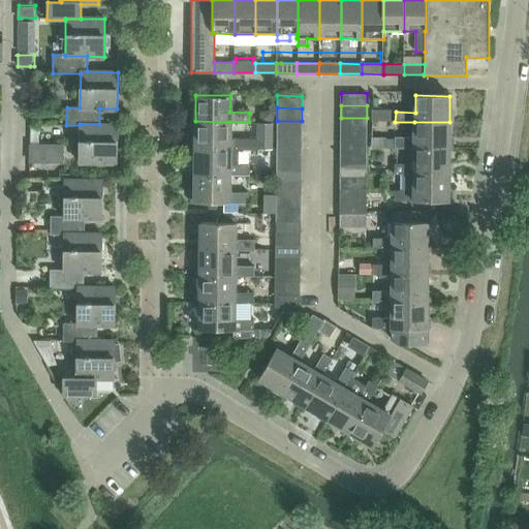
[(392,109),(372,109),(372,120),(392,120),(392,109)]
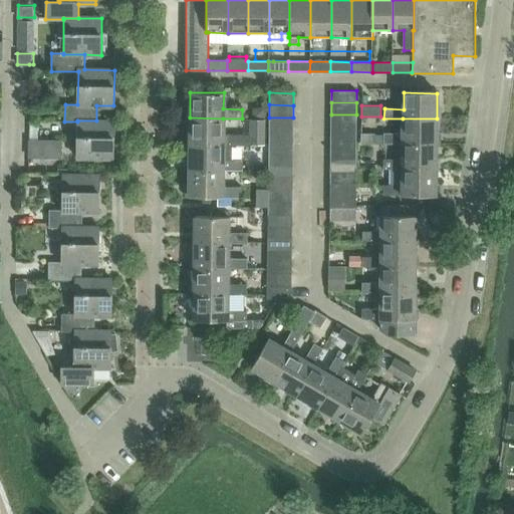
[(264,107),(252,107),(252,117),(264,117),(264,107)]
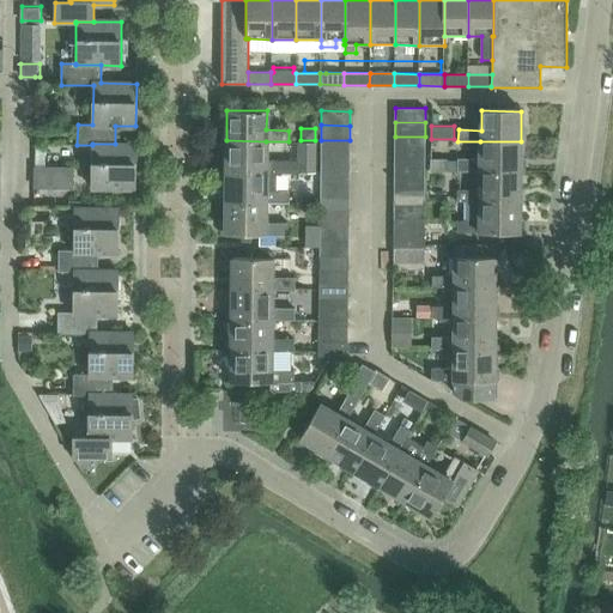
[(395,137),(395,150),(424,151),(425,137),(395,137)]
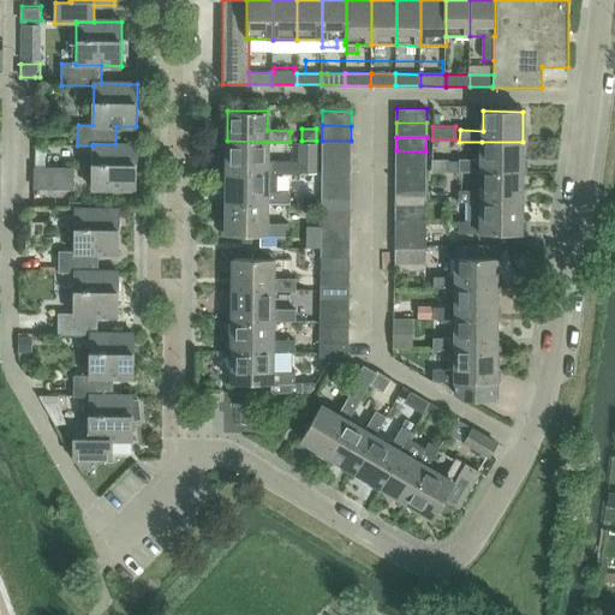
[(276,172),(300,173),(300,161),(298,161),(267,160),(267,142),(227,141),(226,172),(267,172),(276,172)]
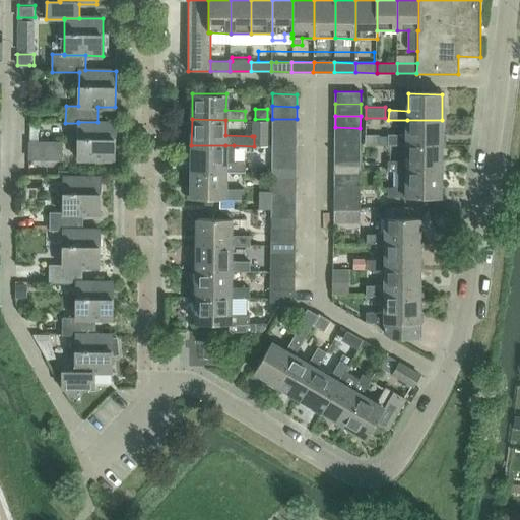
[(272,119),(272,131),(297,131),(297,119),(272,119)]
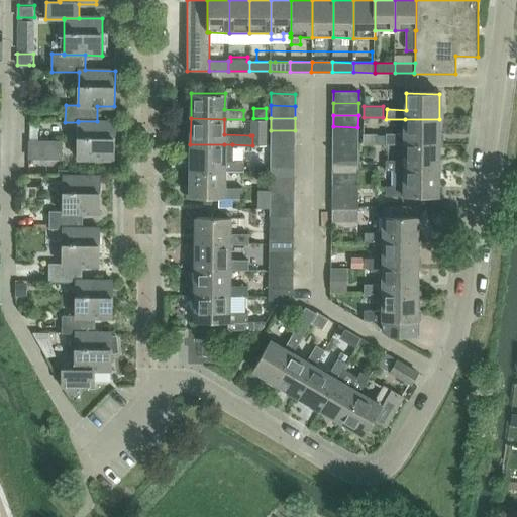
[(438,145),(439,119),(405,119),(405,135),(386,135),(386,136),(386,145),(405,145),(438,145)]
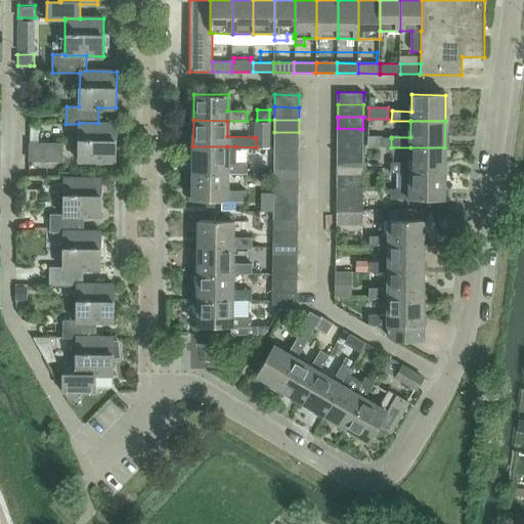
[(254,122),(254,137),(256,137),(256,147),(270,147),(270,122),(254,122)]
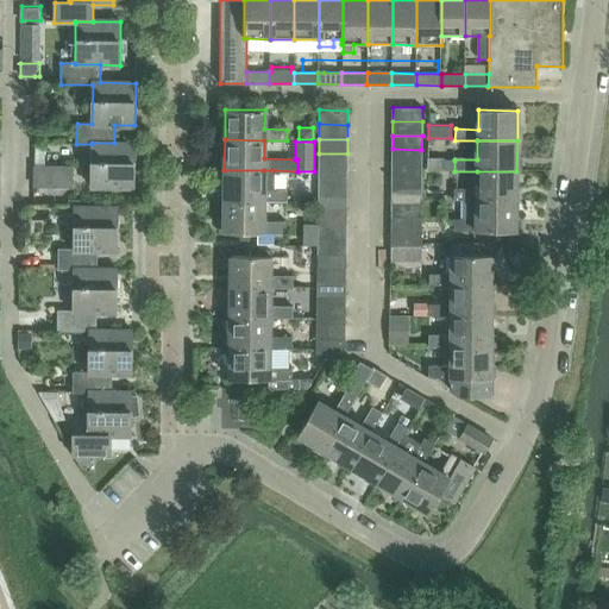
[(135,188),(135,143),(114,143),(92,143),(92,144),(90,187),(135,188)]
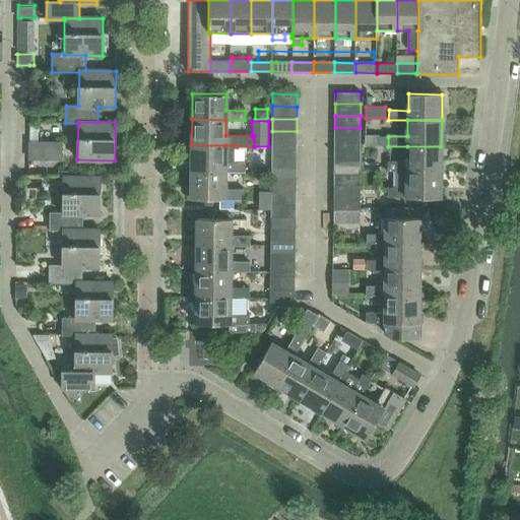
[(39,123),(29,123),(29,141),(38,142),(39,123)]
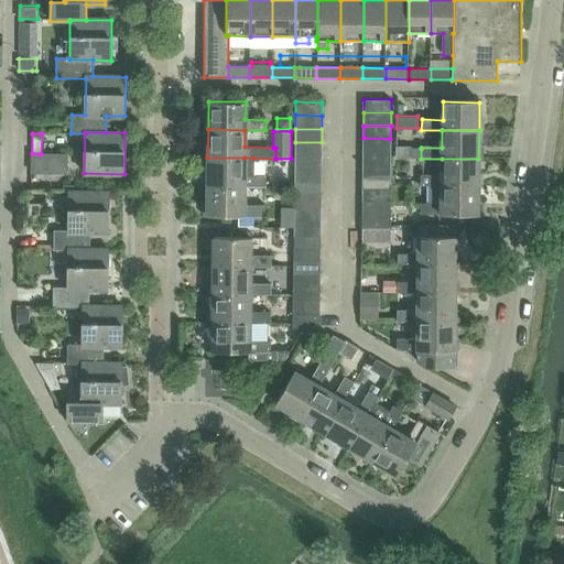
[(364,138),(362,151),(390,151),(390,139),(364,138)]
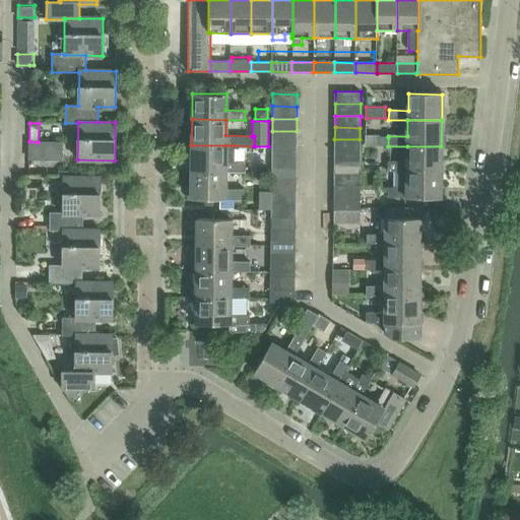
[(272,131),(271,143),(297,143),(297,131),(272,131)]
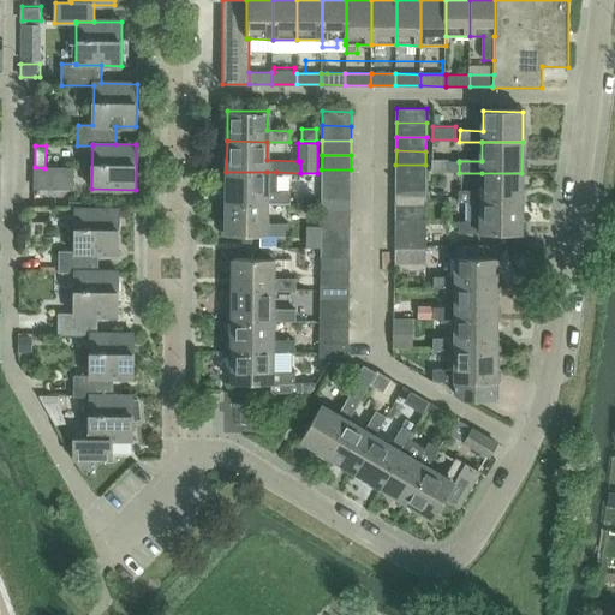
[(433,160),(433,172),(448,173),(448,162),(448,161),(433,160)]
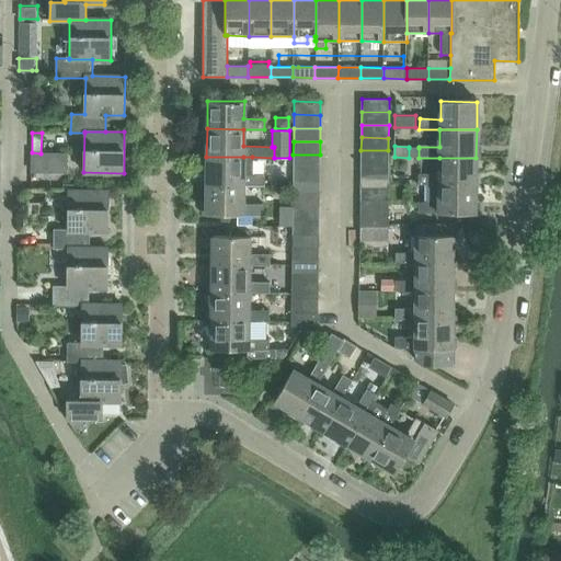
[(409,148),(409,158),(419,158),(419,148),(409,148)]
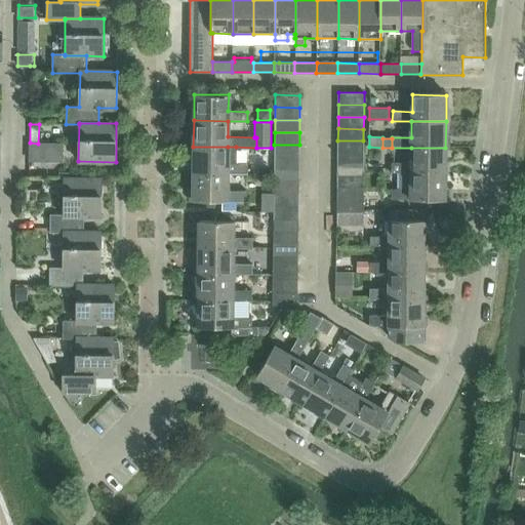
[(337,140),(337,153),(363,153),(363,140),(337,140)]
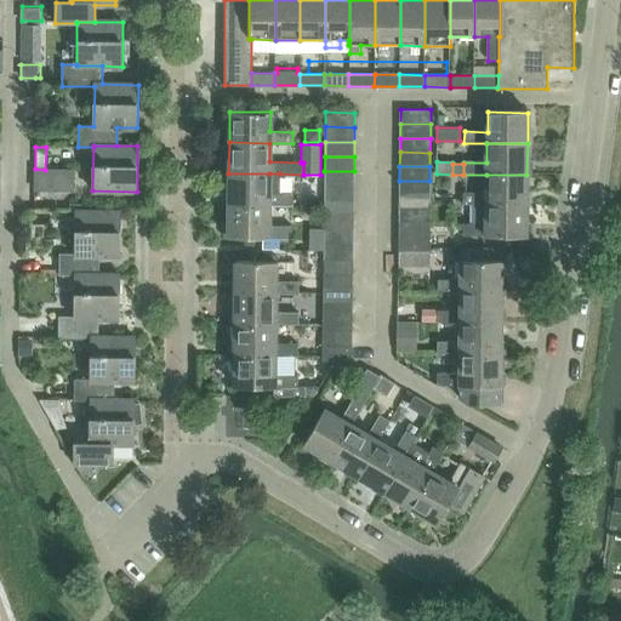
[(35,189),(74,191),(74,170),(45,170),(35,169),(35,189)]
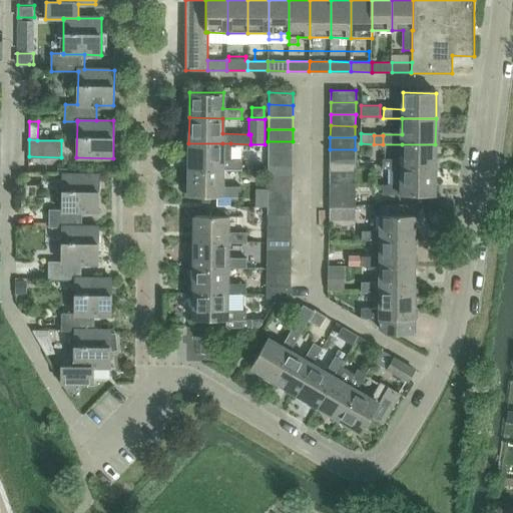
[(268,141),(268,153),(293,153),(293,141),(268,141)]
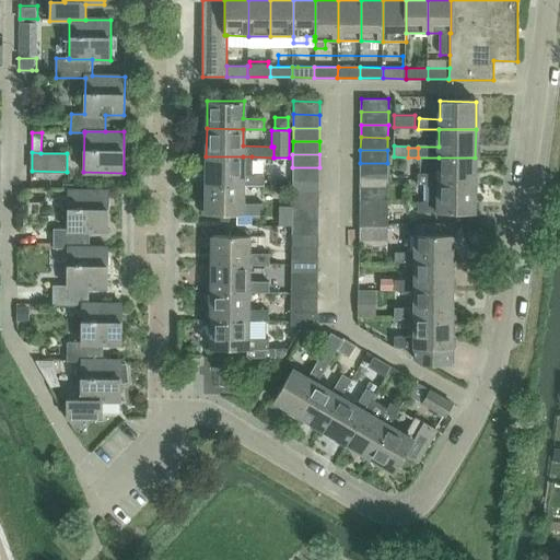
[(206,156),(206,184),(243,185),(263,185),(263,174),(252,174),(252,156),(243,156),(206,156)]
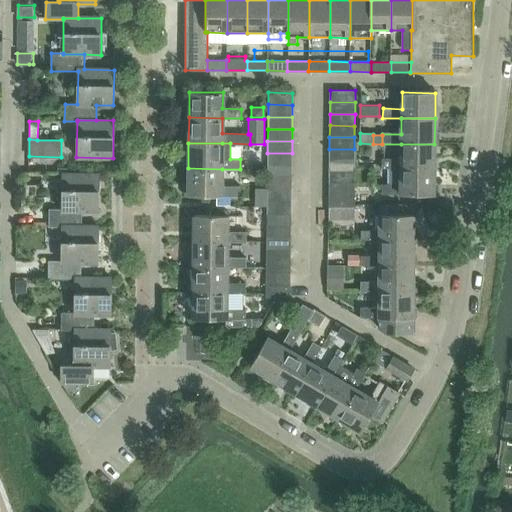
[(384,170),(390,170),(434,171),(434,144),(401,144),(401,160),(382,160),(382,170),(384,170)]
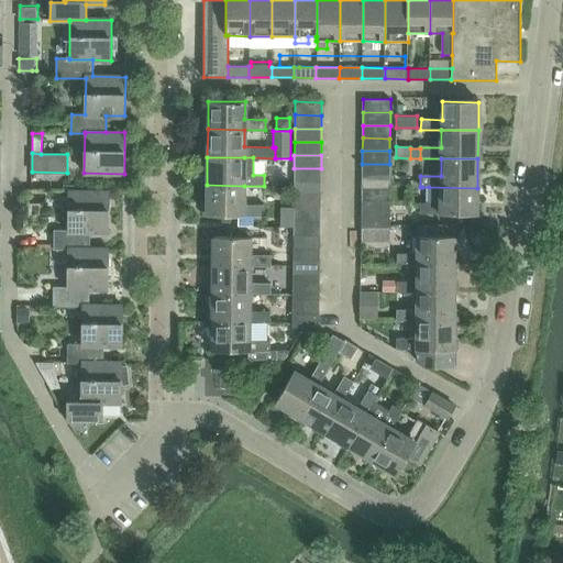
[(362,164),(362,176),(389,177),(389,164),(362,164)]
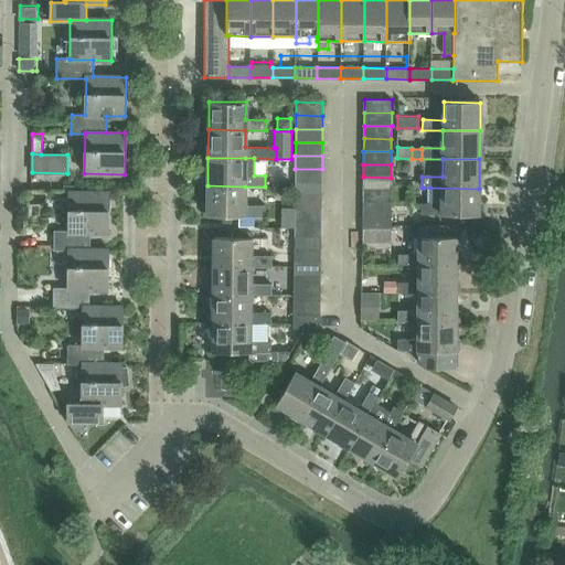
[(295,169),(295,182),(322,182),(322,169),(295,169)]
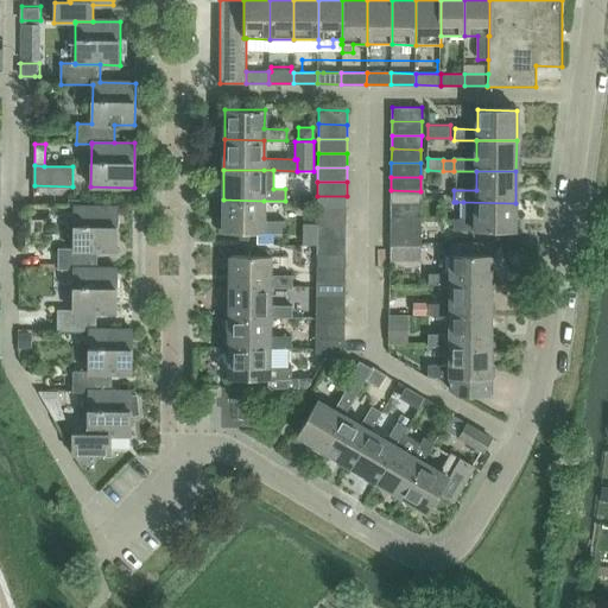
[(391,190),(391,204),(420,204),(420,191),(391,190)]
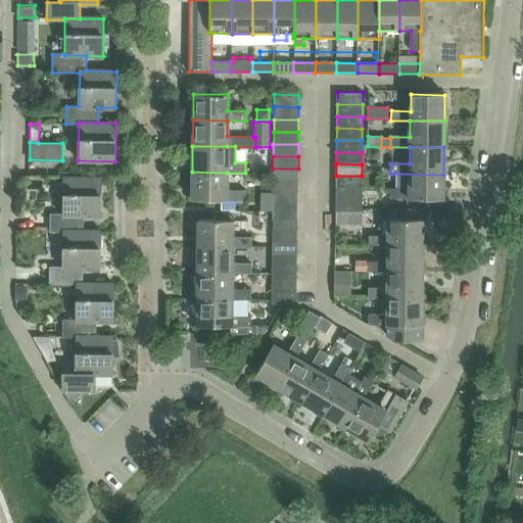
[(273,169),(273,181),(297,181),(298,169),(273,169)]
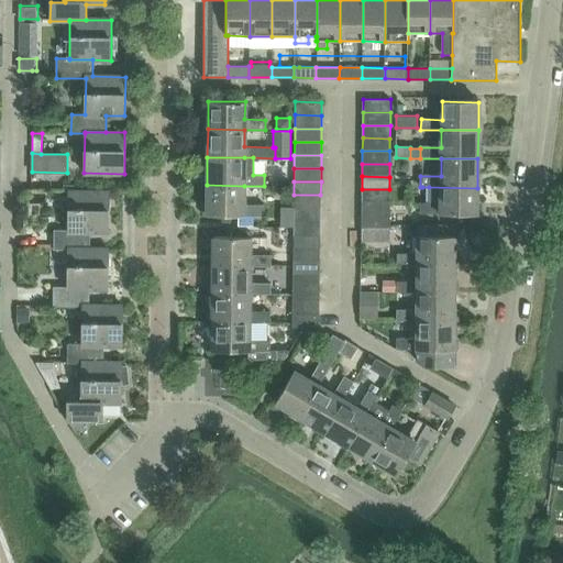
[(264,205),(244,205),(244,186),(207,185),(207,214),(236,214),(236,224),(255,224),(255,214),(263,214),(264,205)]
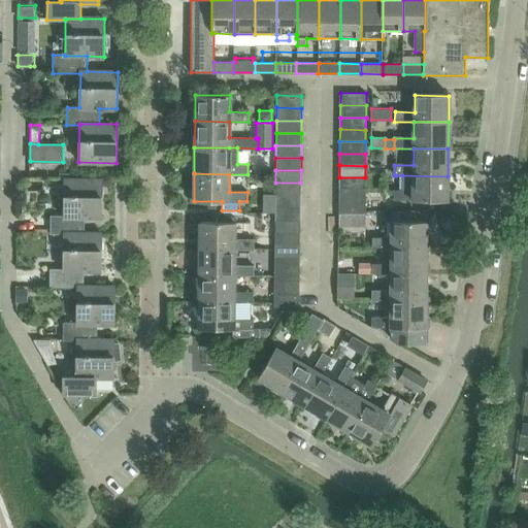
[(393,191),(393,201),(448,202),(448,176),(402,175),(396,175),(396,191),(393,191)]
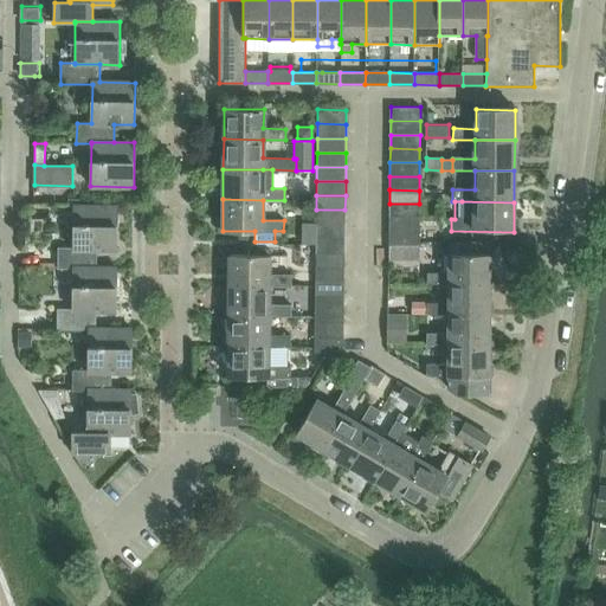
[(389,204),(389,218),(419,218),(419,204),(389,204)]
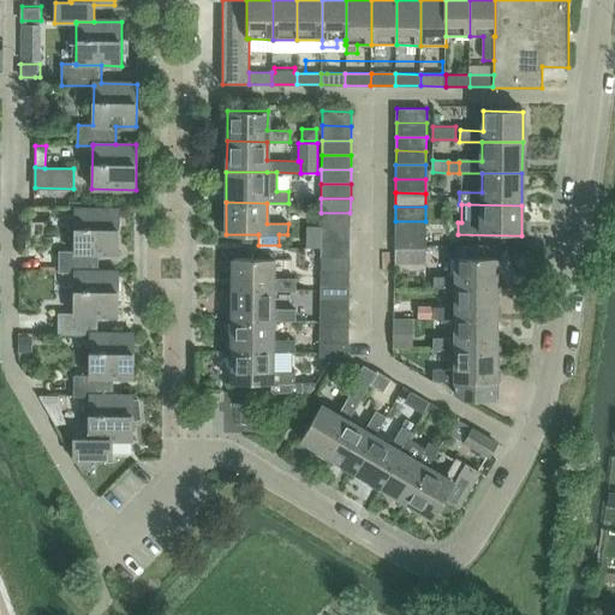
[(59,273),(75,273),(75,272),(97,273),(97,254),(118,255),(119,210),(75,209),(75,254),(60,252),(59,273)]
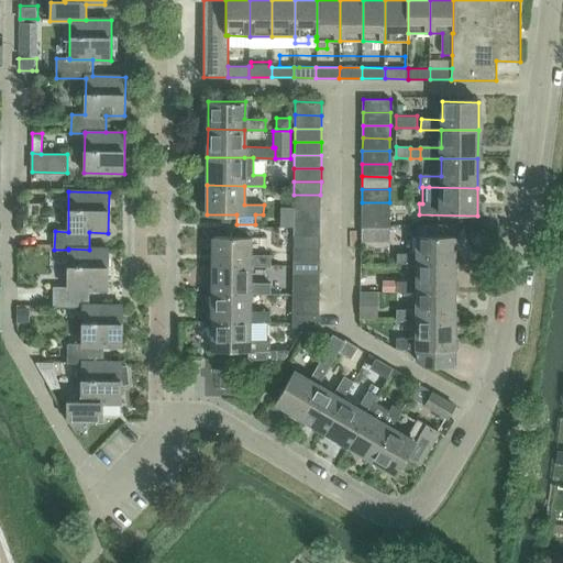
[(294,195),(294,208),(320,208),(320,195),(294,195)]
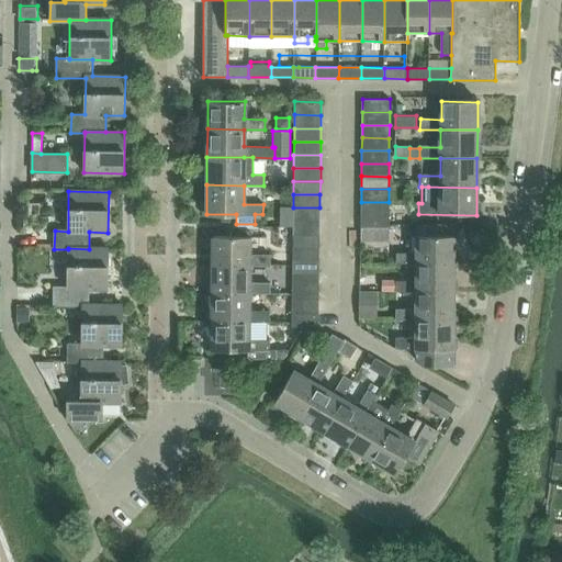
[(361,202),(361,215),(389,215),(389,202),(361,202)]
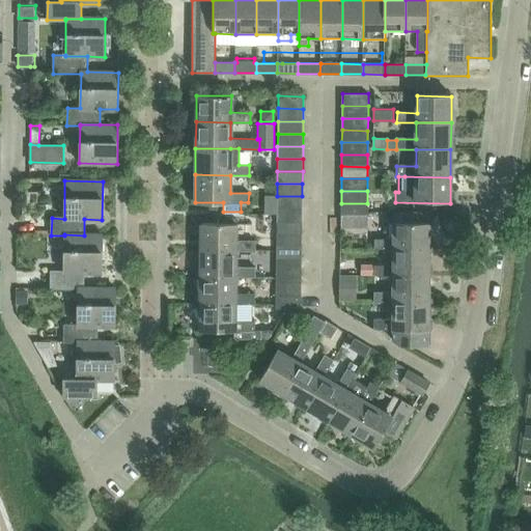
[(277,196),(277,208),(302,208),(302,196),(277,196)]
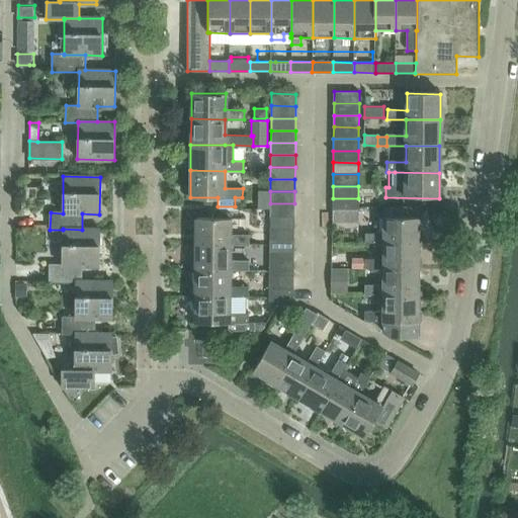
[(358,198),(333,198),(333,209),(357,210),(358,198)]
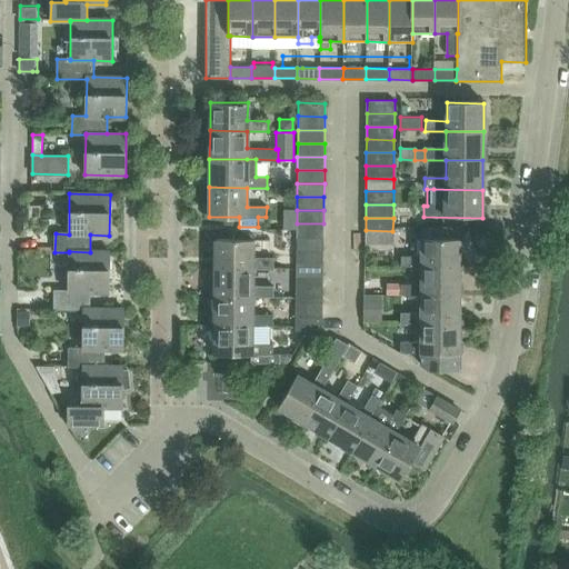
[(297,223),(296,237),(323,237),(323,223),(297,223)]
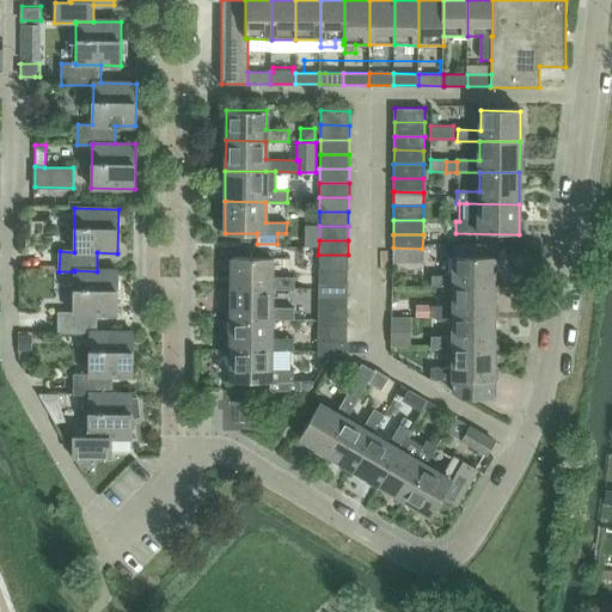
[(454,245),(454,257),(481,257),(481,246),(454,245)]
